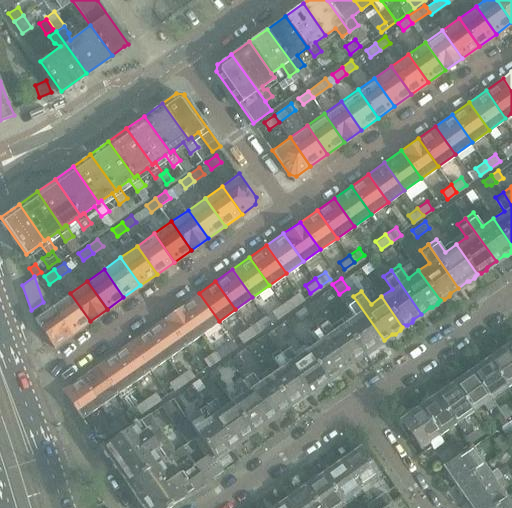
[(321,292),(303,304),(308,311),(310,314),(328,302),(321,292)]
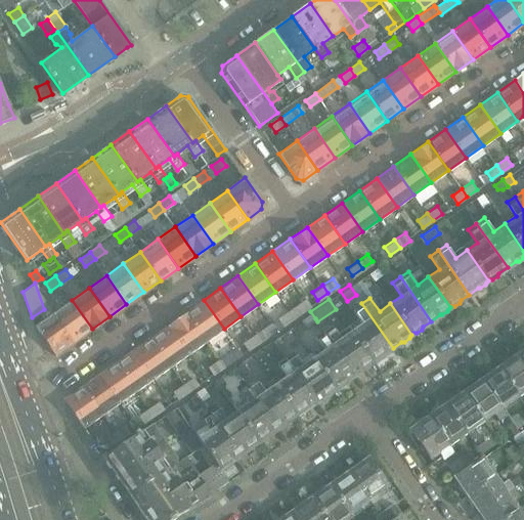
[(72,300),(54,312),(75,341),(92,329),(72,300)]
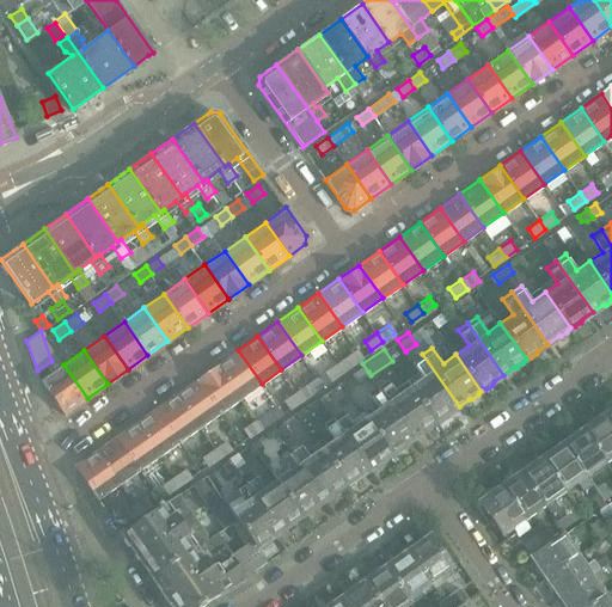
[(238,350),(218,365),(242,398),(262,384),(238,350)]
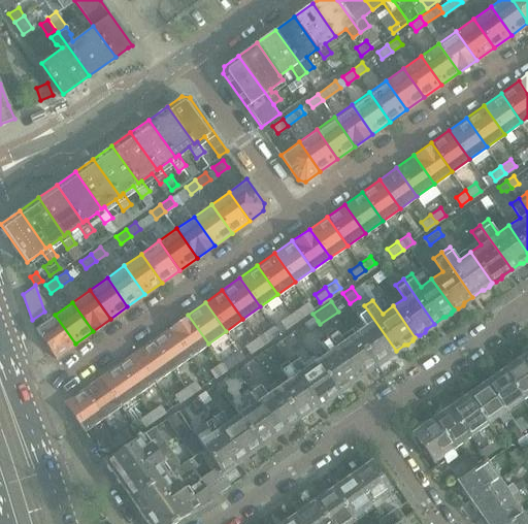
[(301,304),(291,312),(296,319),(306,312),(301,304)]
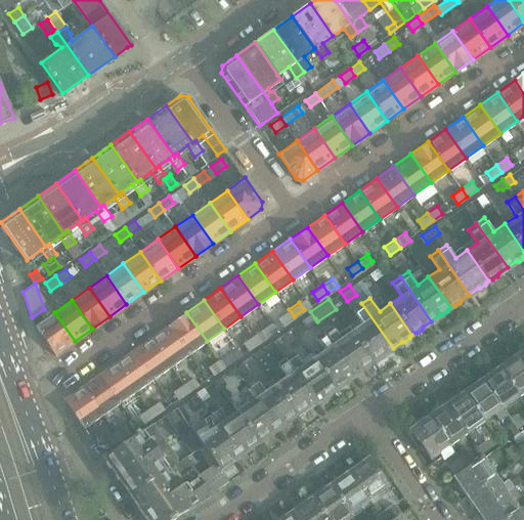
[(363,322),(352,330),(374,361),(376,359),(378,359),(383,356),(384,354),(393,348),(361,303),(354,309),(363,322)]
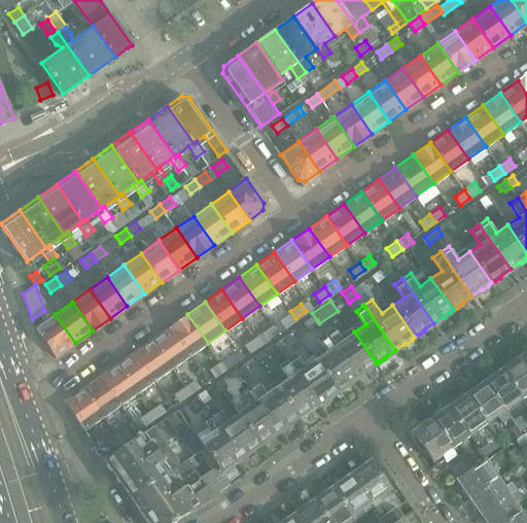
[(290,311),(280,318),(285,325),(295,318),(290,311)]
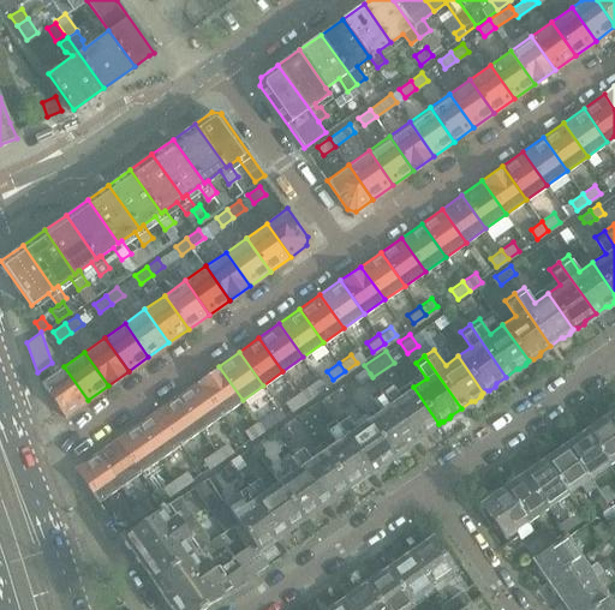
[(364,365),(353,374),(359,382),(370,374),(364,365)]
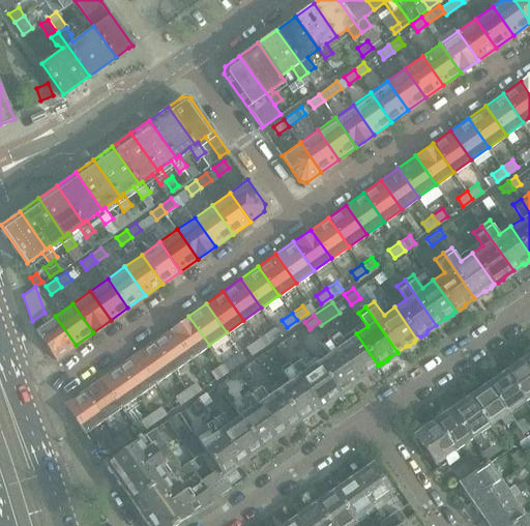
[(55,316),(36,329),(57,358),(76,345),(55,316)]
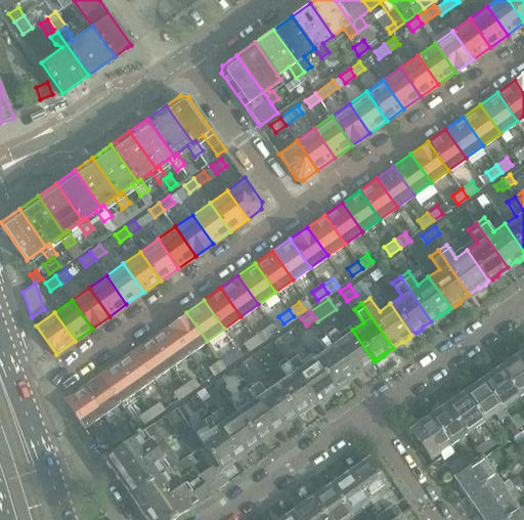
[(186,312),(169,325),(189,353),(207,341),(186,312)]
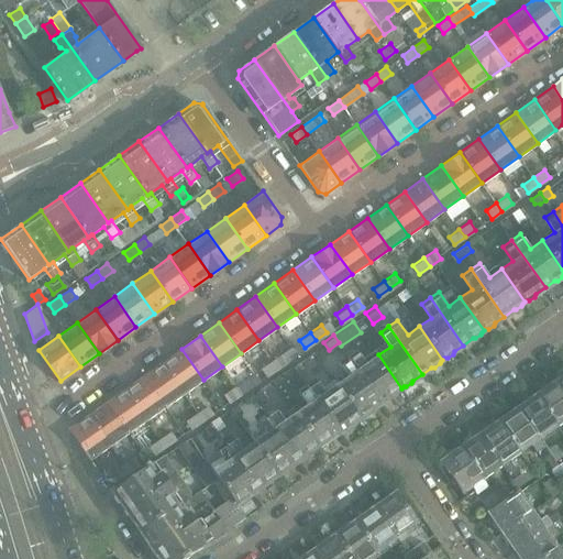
[(181,349),(163,362),(185,393),(203,380),(181,349)]
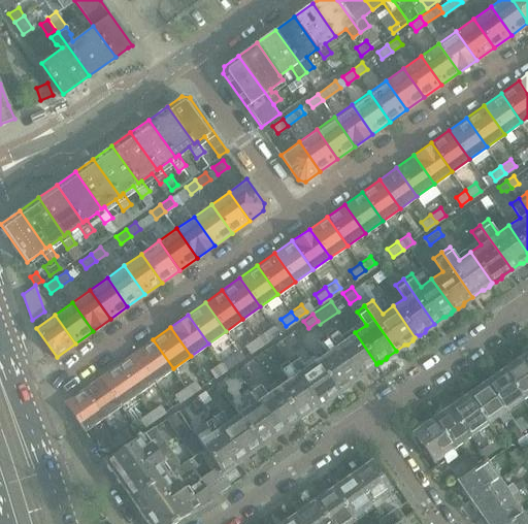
[(334,327),(326,332),(357,378),(358,378),(366,371),(368,371),(373,367),(374,365),(376,364),(355,332),(343,340),(334,327)]
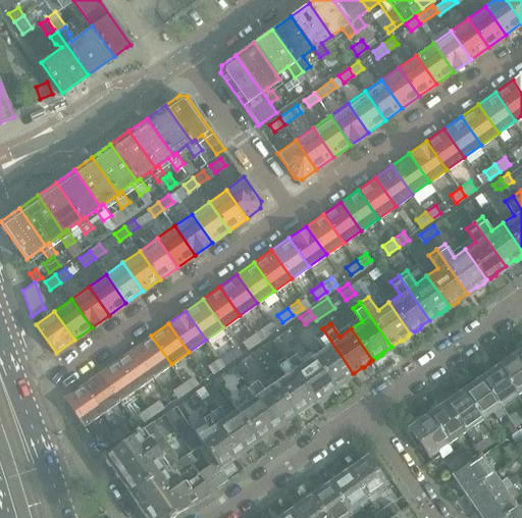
[(262,325),(253,332),(258,340),(267,333),(262,325)]
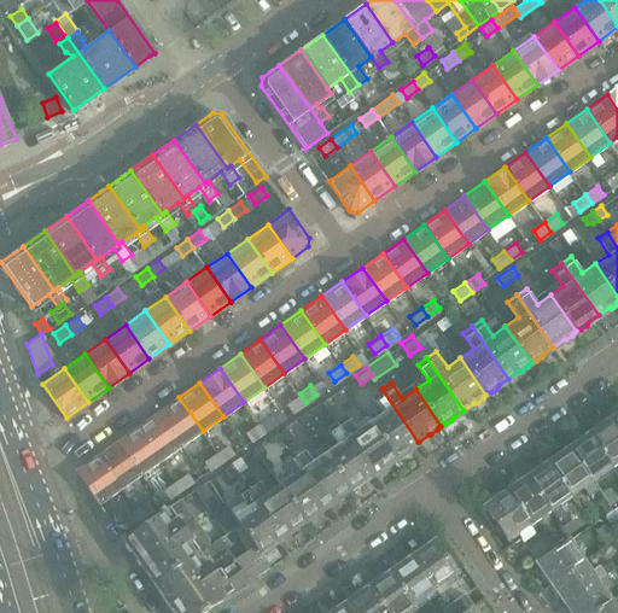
[(383,412),(369,421),(396,457),(398,456),(401,456),(407,453),(408,449),(418,442),(382,389),(372,396),(383,412)]
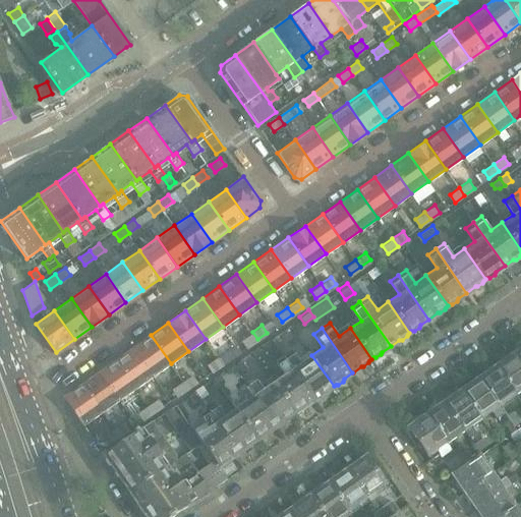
[(252,332),(242,339),(247,346),(257,339),(252,332)]
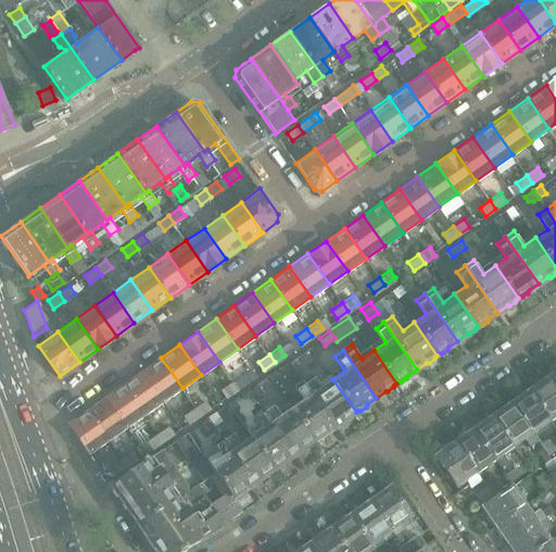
[(295,354),(289,359),(294,367),(302,363),(295,354)]
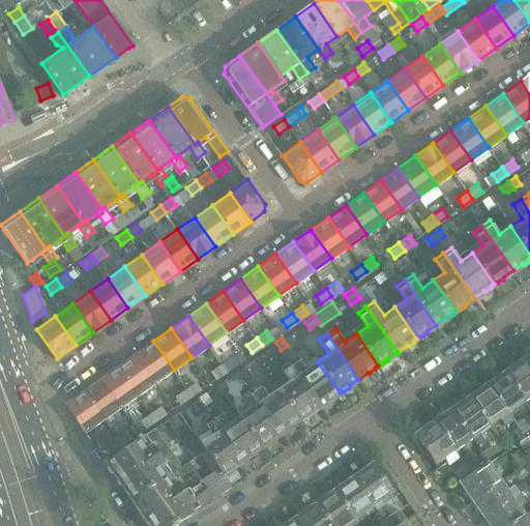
[(153,341),(136,353),(156,382),(174,370),(153,341)]
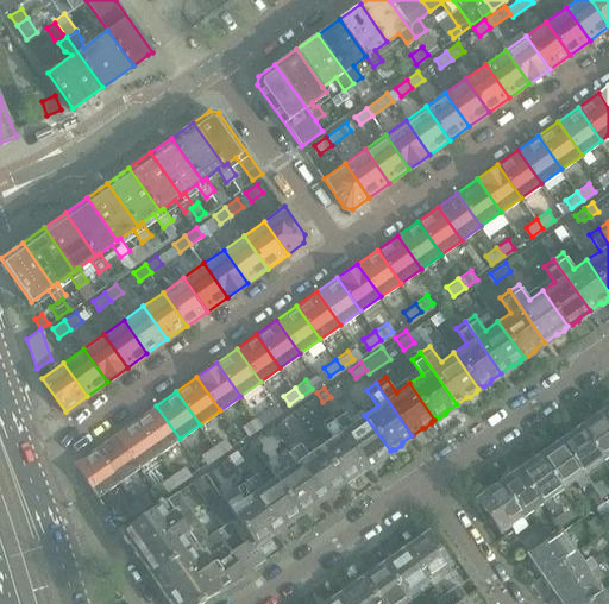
[(275,402),(253,416),(261,425),(281,410),(275,402)]
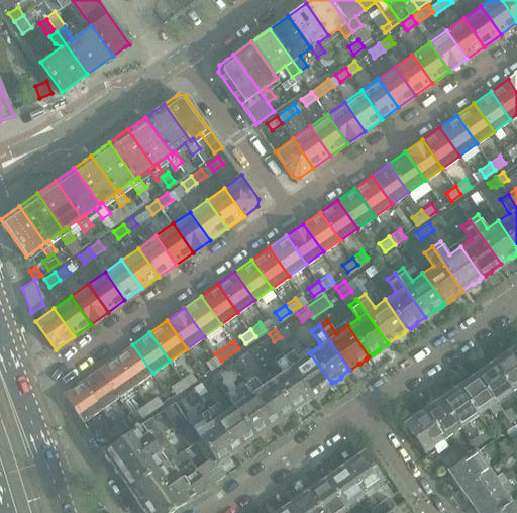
[(132,344),(115,356),(135,385),(152,373),(132,344)]
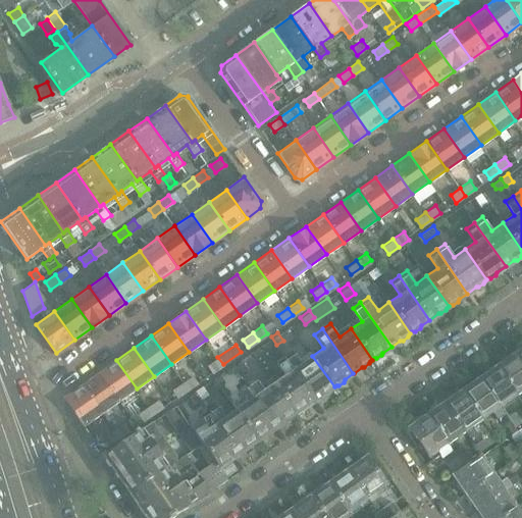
[(292,350),(283,355),(315,400),(324,394),(326,394),(331,391),(332,387),(334,386),(312,356),(302,363),(292,350)]
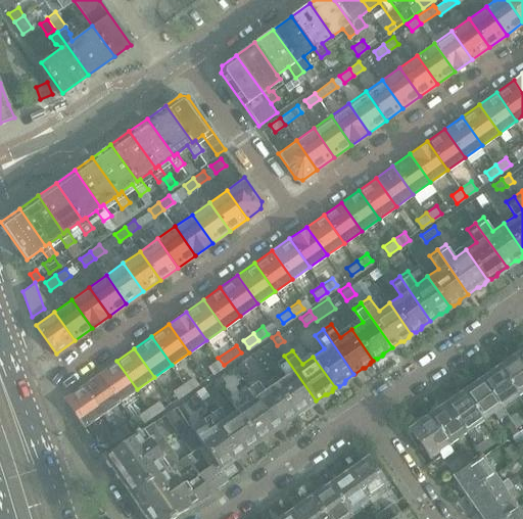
[(506,360),(498,365),(519,393),(522,390),(522,362),(517,352),(514,355),(512,354),(507,358),(506,360)]
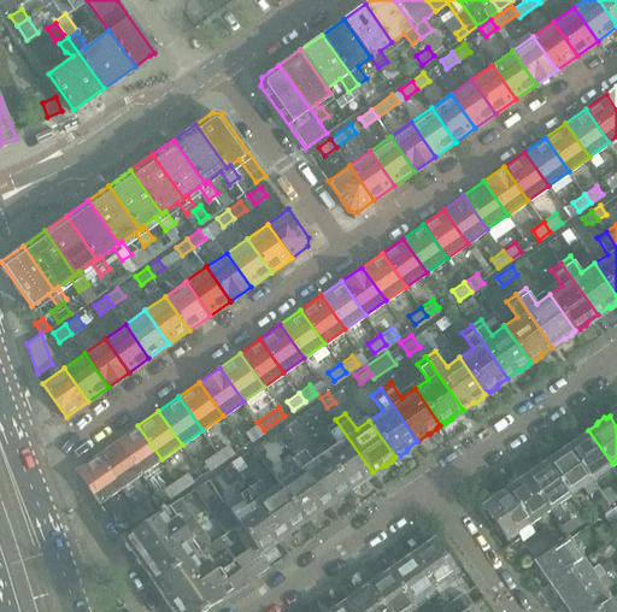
[(338,442),(324,452),(350,488),(352,487),(354,487),(360,482),(362,480),(371,472),(372,474),(372,472),(335,419),(327,427),(338,442)]
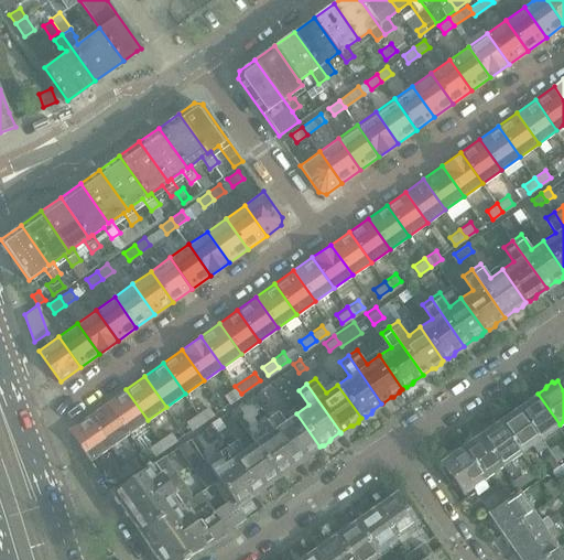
[(235,386),(225,394),(230,401),(241,394),(235,386)]
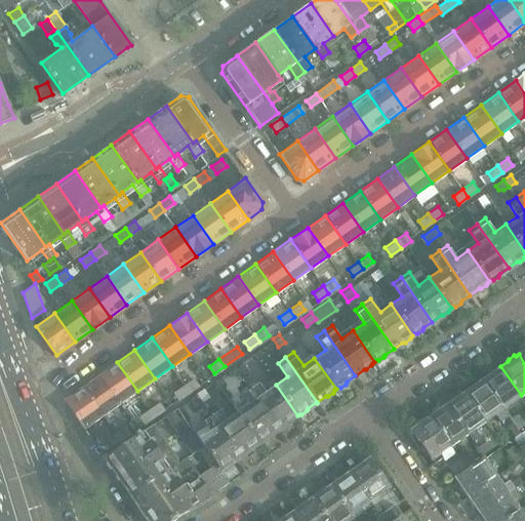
[(244,361),(236,367),(242,375),(249,369),(244,361)]
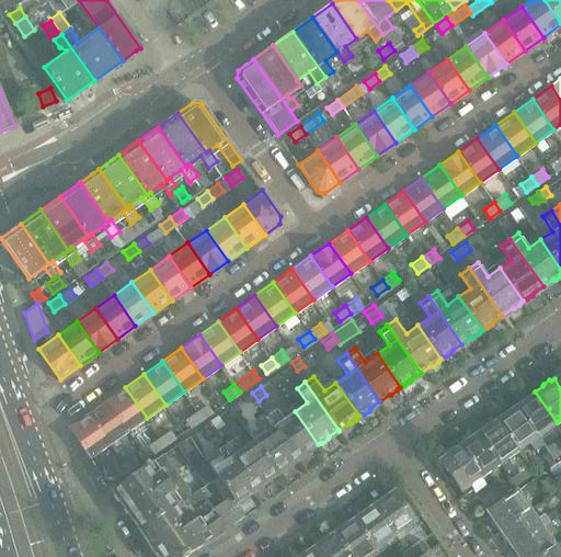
[(125,387),(106,400),(128,430),(147,418),(125,387)]
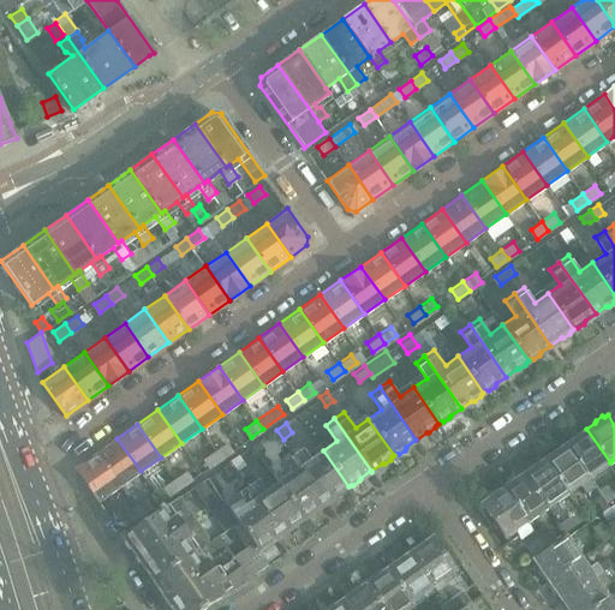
[(574,438),(566,443),(589,477),(610,462),(586,429),(584,431),(580,431),(575,435),(574,438)]
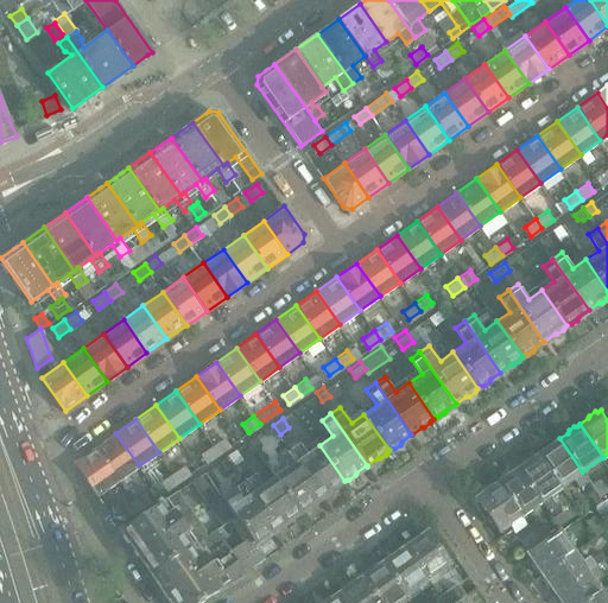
[(115,433),(95,446),(119,480),(139,465),(115,433)]
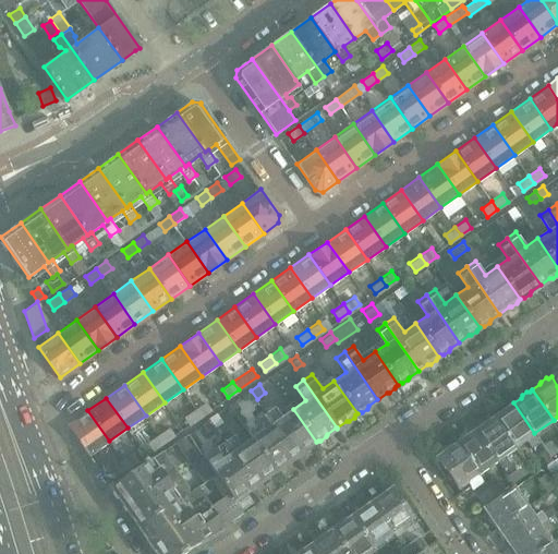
[(206,400),(195,408),(201,417),(211,409),(206,400)]
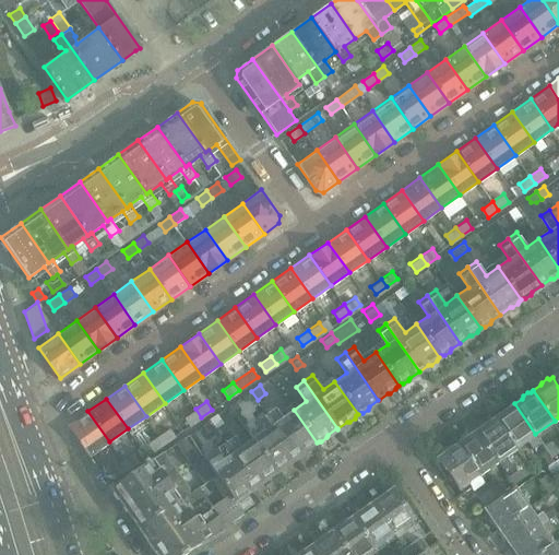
[(272,403),(263,409),(297,457),(306,450),(309,450),(314,447),(314,444),(317,443),(294,410),(282,417),(272,403)]
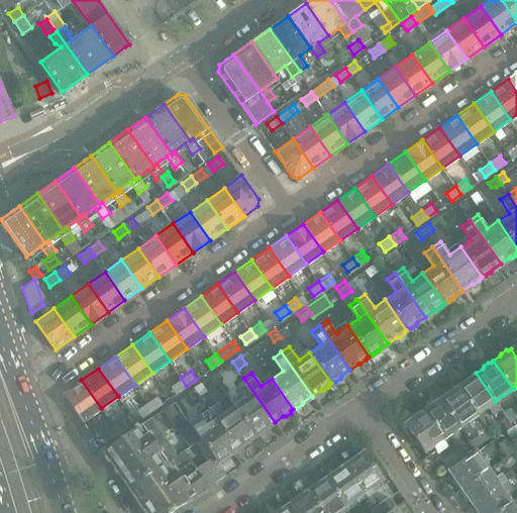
[(460,384),(458,385),(478,413),(495,401),(476,373),(469,378),(467,378),(461,381),(460,384)]
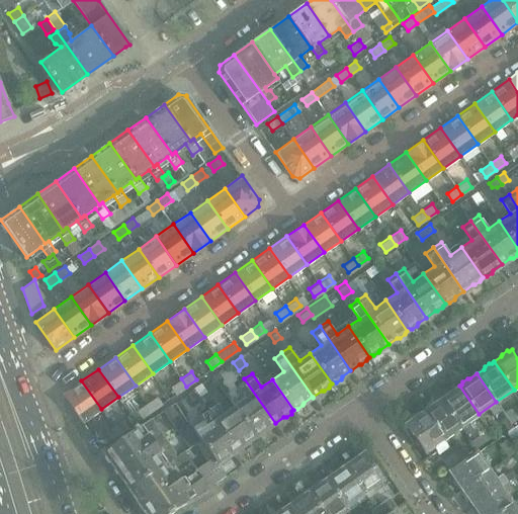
[(181,378),(171,386),(177,394),(186,387),(181,378)]
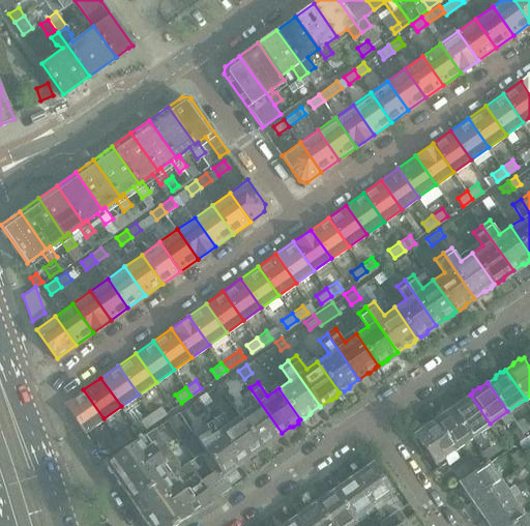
[(241,393),(251,407),(240,415),(262,446),(264,445),(266,445),(271,441),(272,439),(282,433),(249,387),(241,393)]
